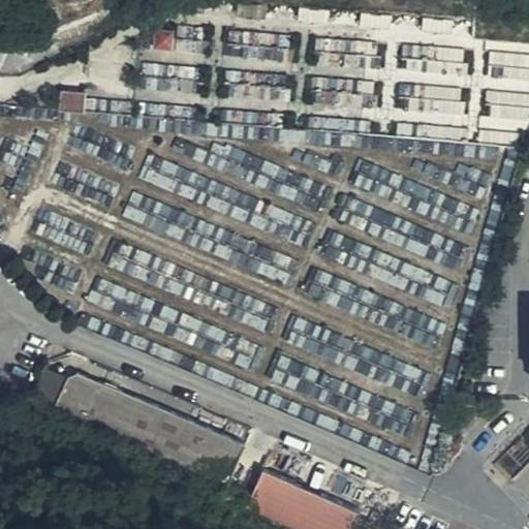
[(409,81),(433,83),(434,71),(455,73),(457,51),(413,47),(409,81)]
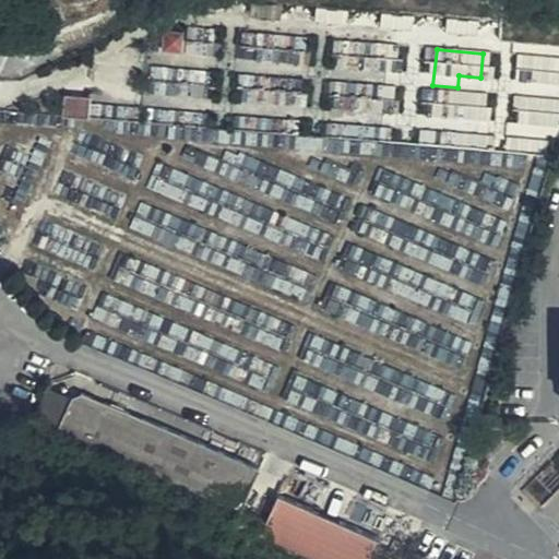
[(459,75),(458,87),(480,90),(480,78),(459,75)]
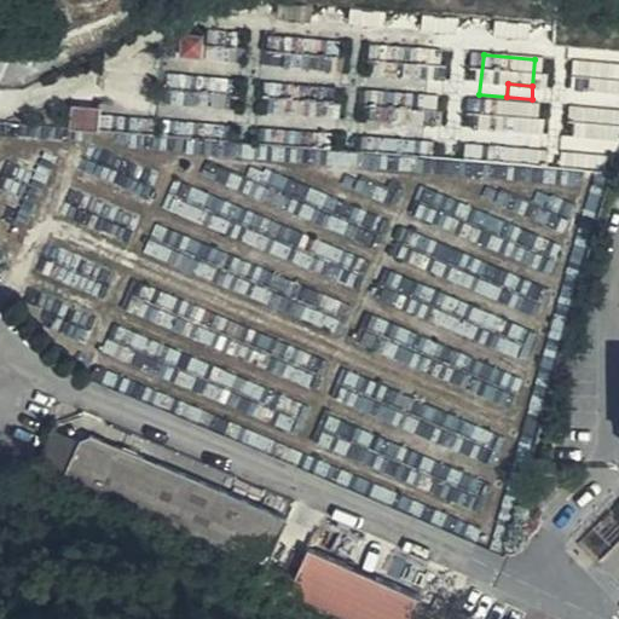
[(474,136),(472,160),(510,163),(512,139),(474,136)]
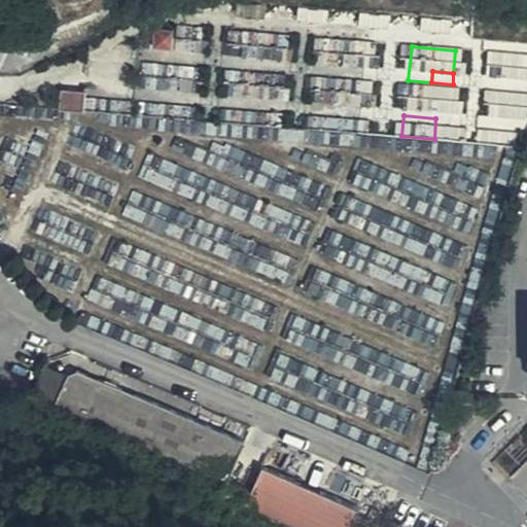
[(244,442),(77,373),(67,377),(51,414),(226,487),(244,442)]
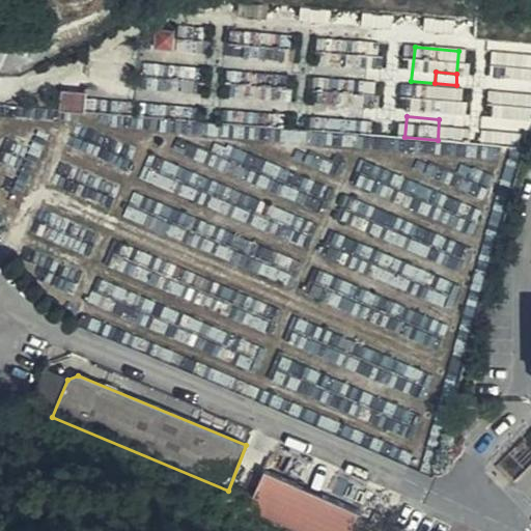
[(299,530),(354,530),(362,504),(266,474),(253,516),(299,530)]
